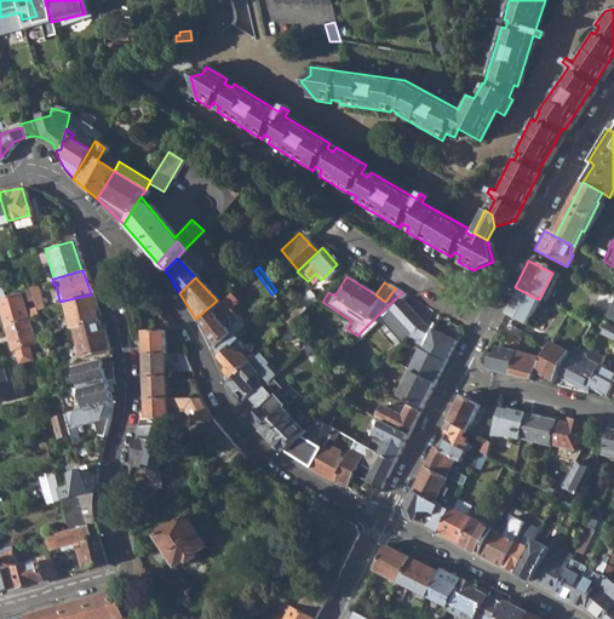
[(19,288),(23,301),(30,298),(27,286),(19,288)]
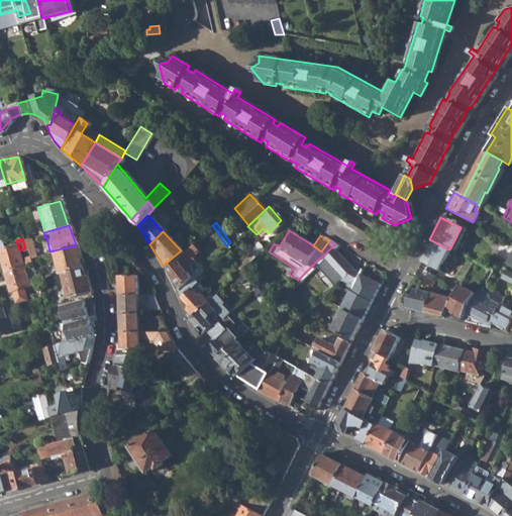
[(435,270),(446,248),(429,239),(417,261),(435,270)]
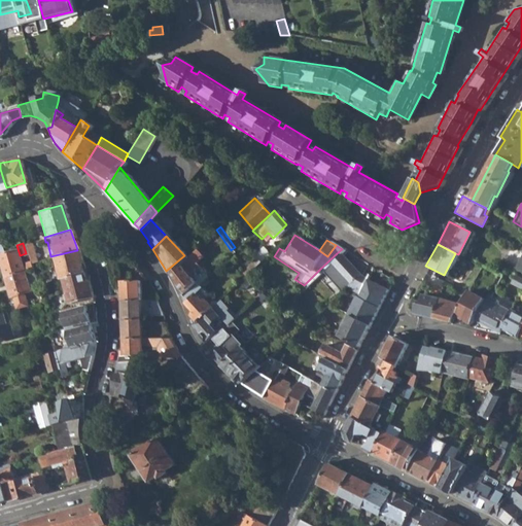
[(20,266),(14,248),(8,250),(7,247),(1,249),(0,245),(0,272),(1,275),(21,269),(30,267),(28,260),(23,261),(24,266),(20,266)]
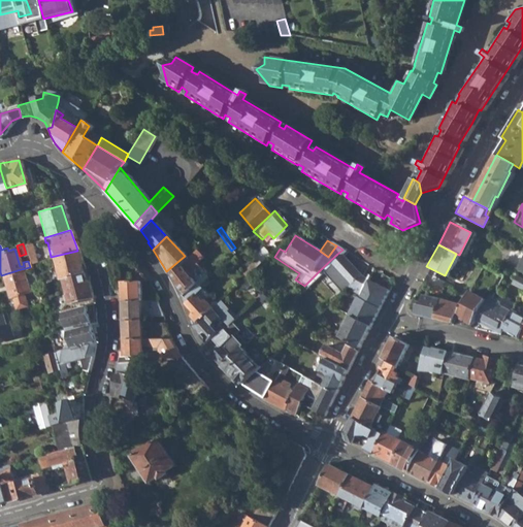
[(253,257),(257,261),(265,253),(258,245),(250,254),(253,257)]
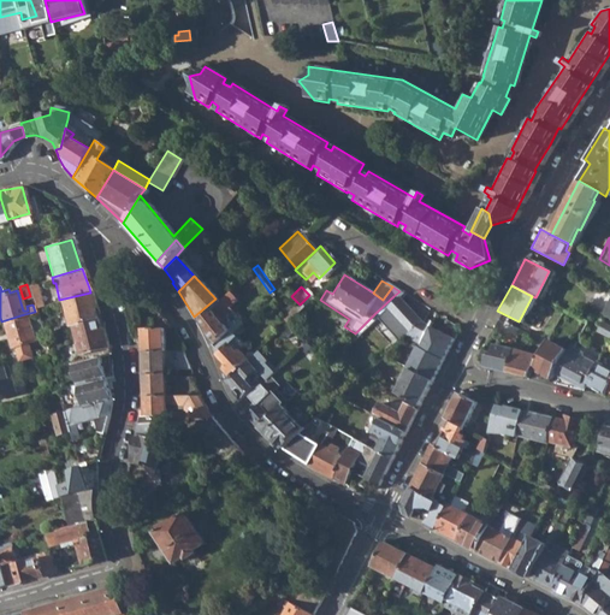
[(194,317),(203,330),(202,331),(209,341),(224,330),(219,324),(220,321),(218,318),(227,311),(224,305),(232,297),(226,290),(215,299),(194,317)]
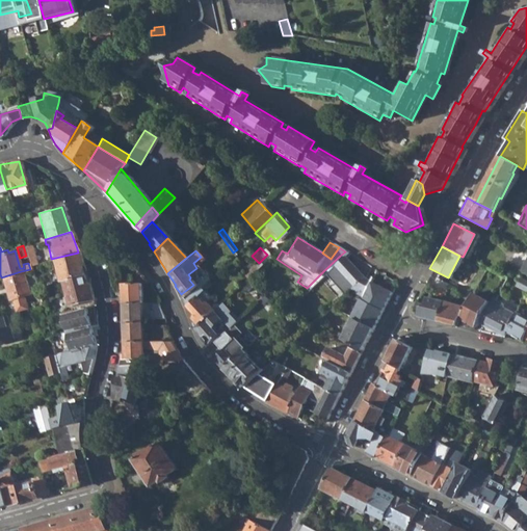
[(51,259),(58,281),(59,281),(82,274),(78,263),(80,262),(78,253),(51,259)]
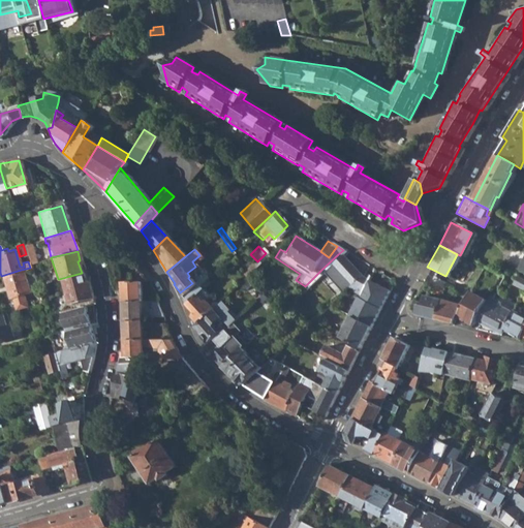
[(514,269),(523,274),(523,251),(514,269)]
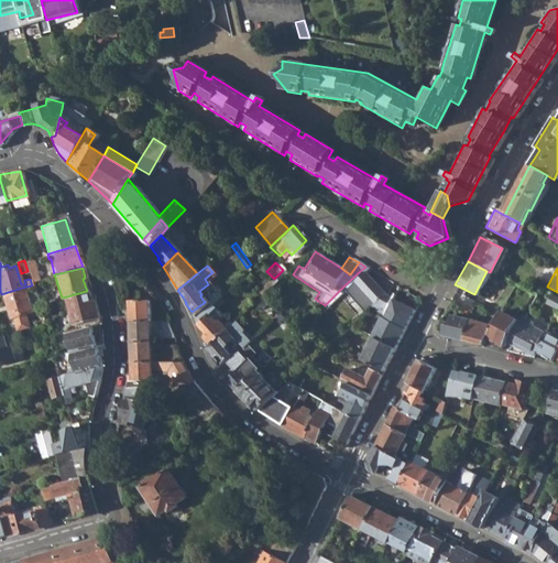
[(379,314),(389,296),(381,293),(360,271),(342,288),(363,310),(365,306),(379,314)]
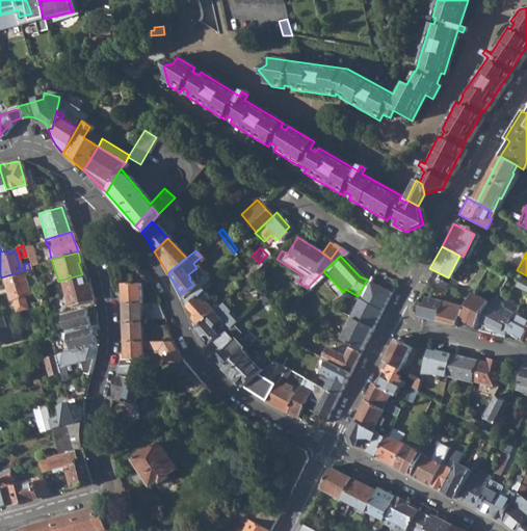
[(239,273),(243,277),(244,276),(259,263),(255,259),(239,273)]
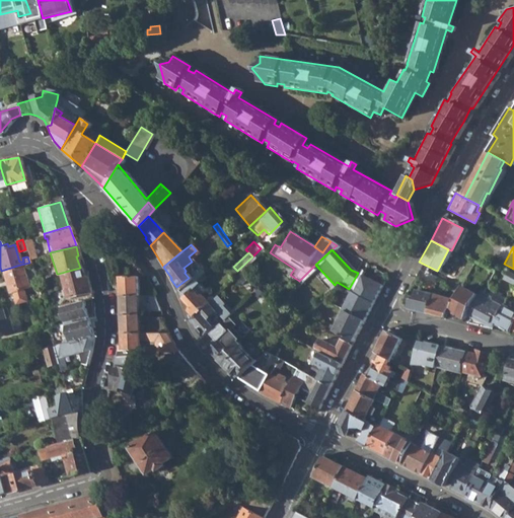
[(117,295),(136,295),(136,276),(140,276),(124,253),(111,256),(116,276),(116,287),(117,295)]
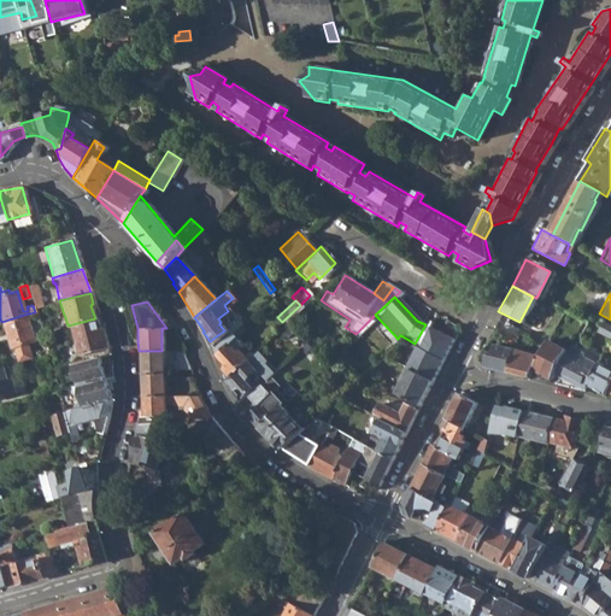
[(224,316),(233,327),(241,318),(233,309),(224,316)]
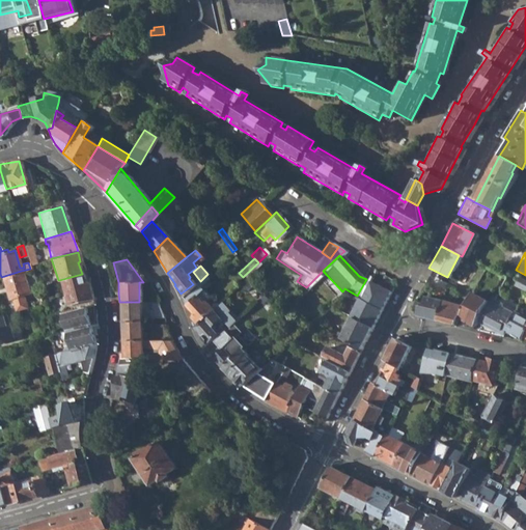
[(27,293),(21,271),(1,277),(7,299),(10,298),(11,301),(10,301),(14,311),(25,308),(22,298),(19,299),(18,296),(27,293)]
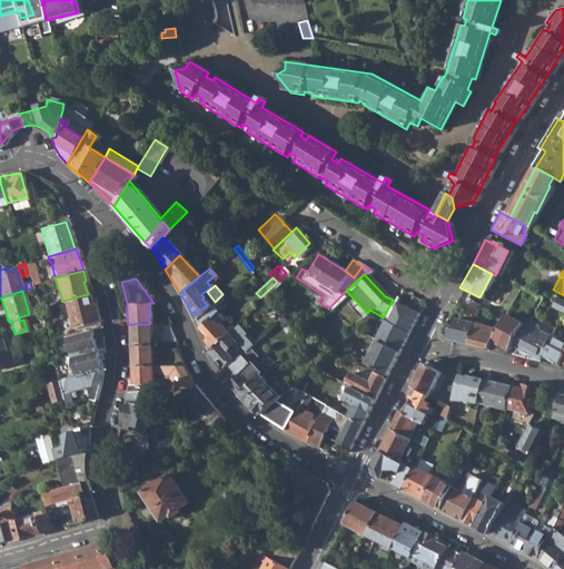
[(72,327),(75,334),(89,331),(98,327),(98,323),(97,319),(94,305),(91,305),(88,294),(63,301),(71,327),(72,327)]
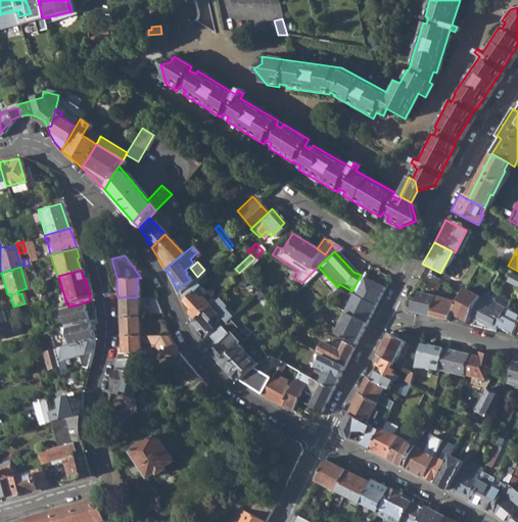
[(517,277),(507,271),(502,279),(514,286),(517,277)]
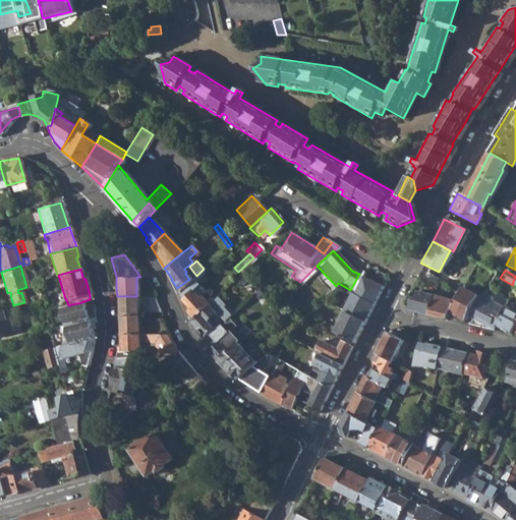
[(232,277),(238,283),(244,277),(239,271),(238,272),(232,277)]
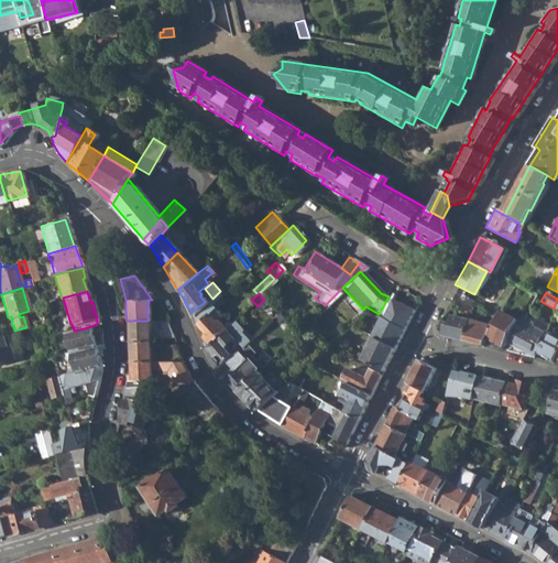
[(206,344),(222,327),(214,317),(219,313),(209,302),(197,312),(192,316),(190,317),(194,324),(201,332),(198,335),(206,344)]
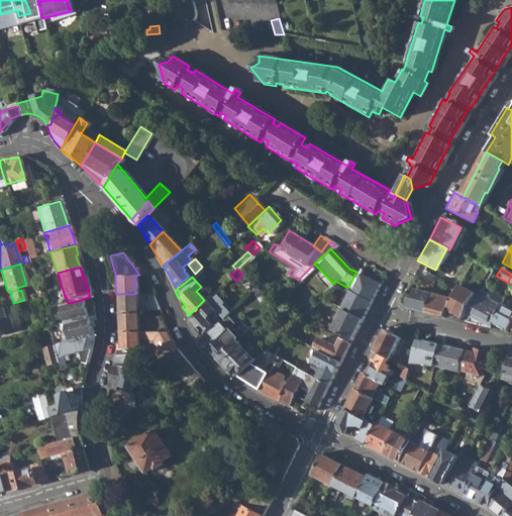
[(30,285),(33,297),(38,296),(35,284),(30,285)]
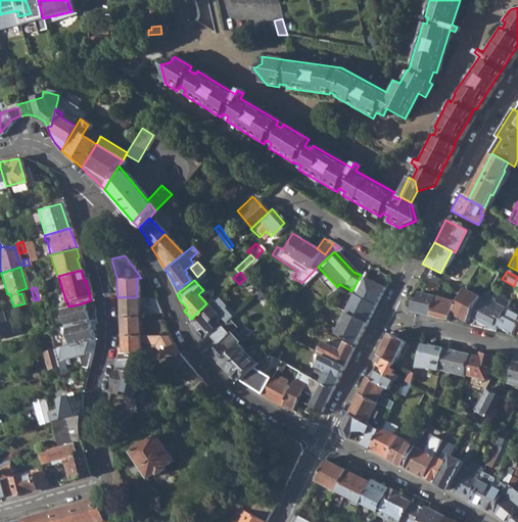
[(426,315),(431,296),(415,292),(413,299),(409,298),(407,310),(426,315)]
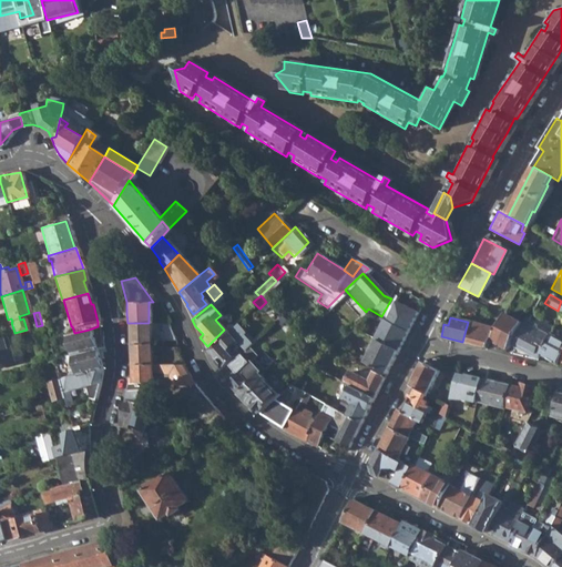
[(487,338),(503,347),(513,327),(497,319),(492,327),(487,338)]
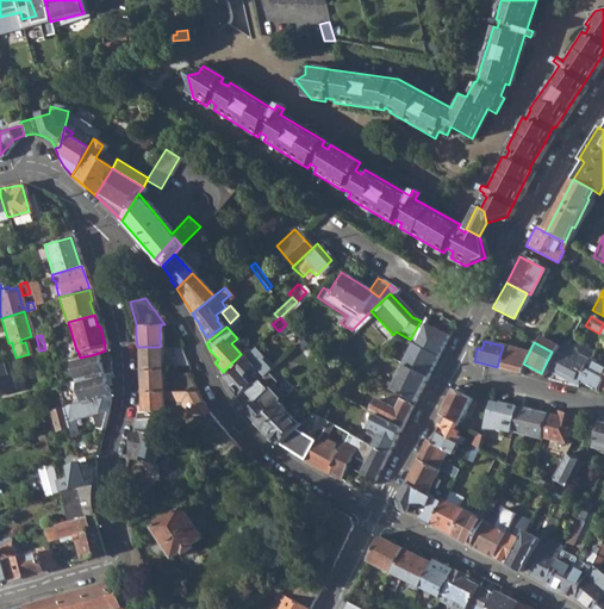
[(558,350),(547,371),(547,372),(572,385),(576,380),(585,359),(583,358),(573,353),(571,348),(561,343),(558,350)]
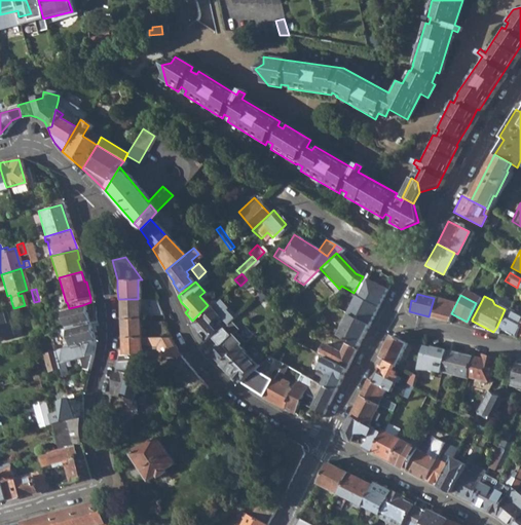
[(451,313),(456,303),(434,297),(434,298),(429,316),(447,321),(451,313)]
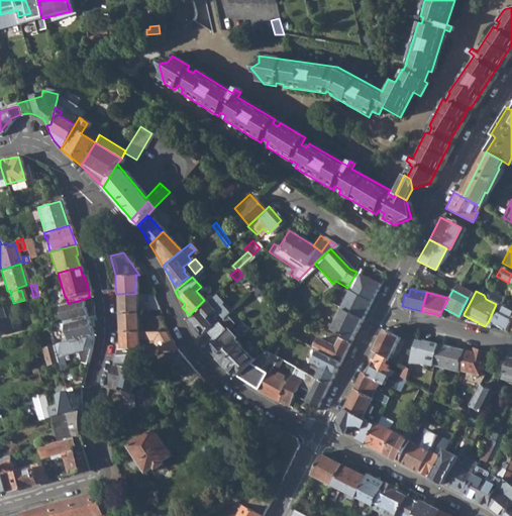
[(116,294),(116,313),(136,312),(136,309),(156,309),(149,293),(135,294),(116,294)]
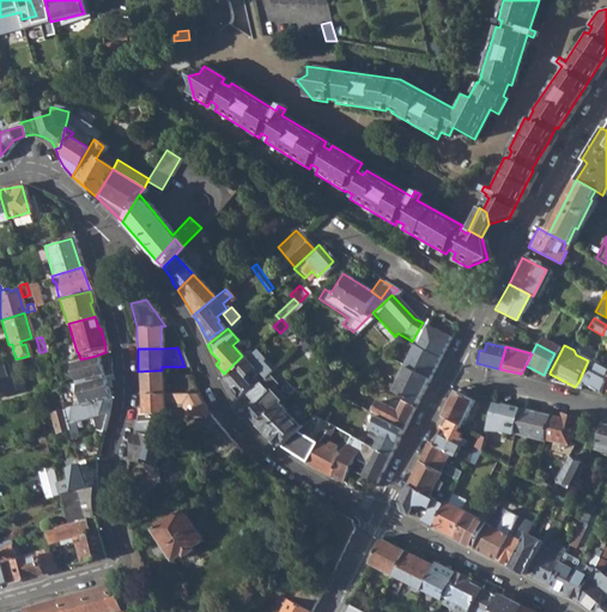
[(224,374),(220,376),(229,387),(226,389),(234,398),(248,385),(241,376),(247,370),(252,367),(258,373),(265,365),(259,359),(261,357),(252,347),(242,356),(224,374)]
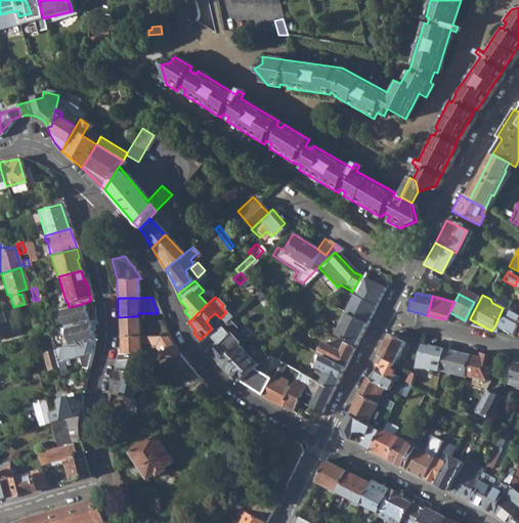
[(502,304),(490,299),(492,303),(501,307),(502,304)]
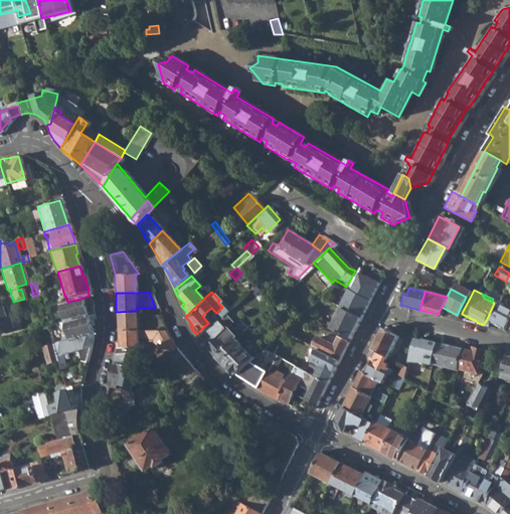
[(82,304),(80,299),(67,302),(59,304),(64,322),(91,316),(90,305),(87,306),(86,303),(82,304)]
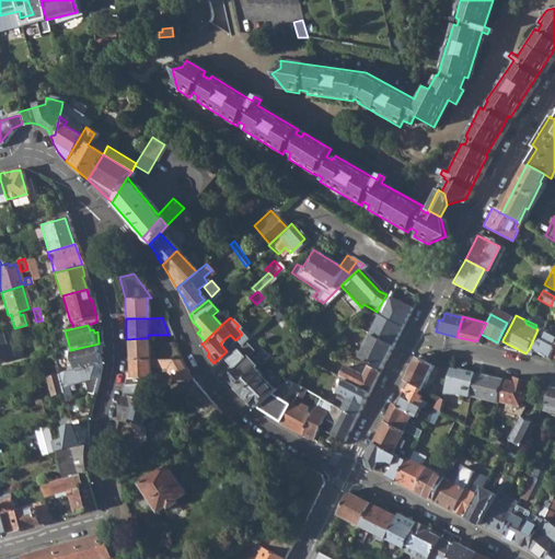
[(284,330),(288,335),(293,330),(288,325),(284,330)]
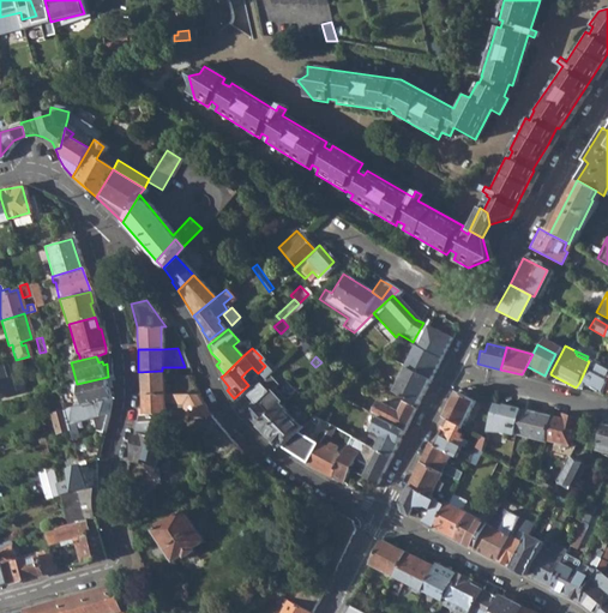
[(597,392),(600,388),(607,371),(607,360),(607,364),(600,360),(596,366),(589,361),(579,383),(597,392)]
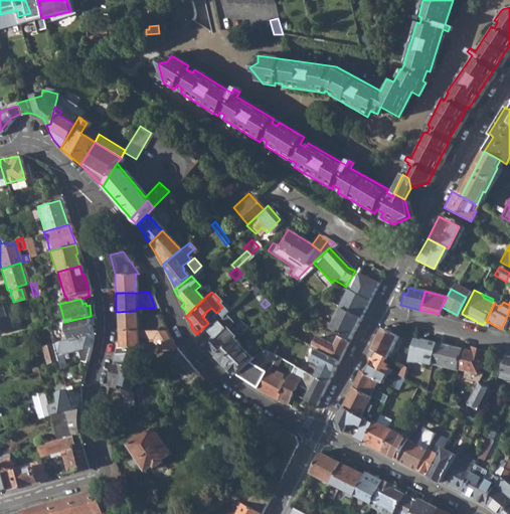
[(0,331),(11,328),(4,304),(0,305),(0,331)]
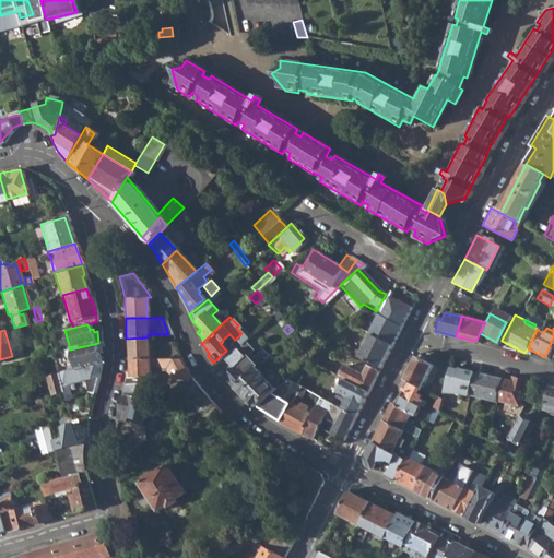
[(242,333),(235,340),(238,343),(245,336),(242,333)]
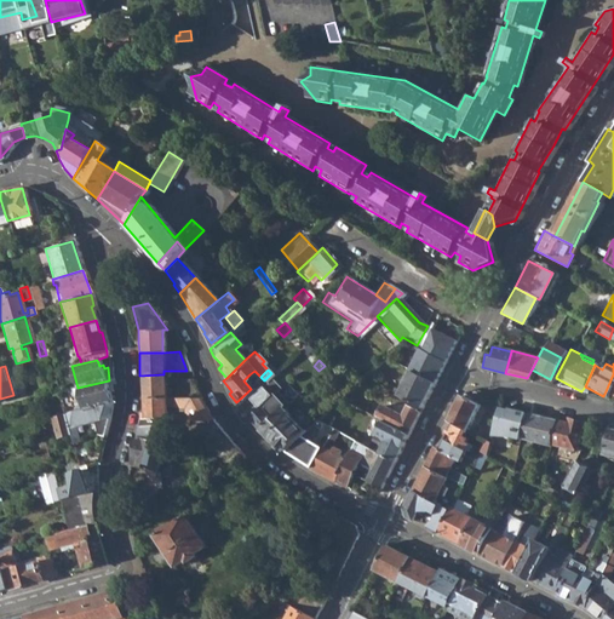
[(386,389),(419,406),(431,382),(407,370),(397,390),(388,385),(386,389)]
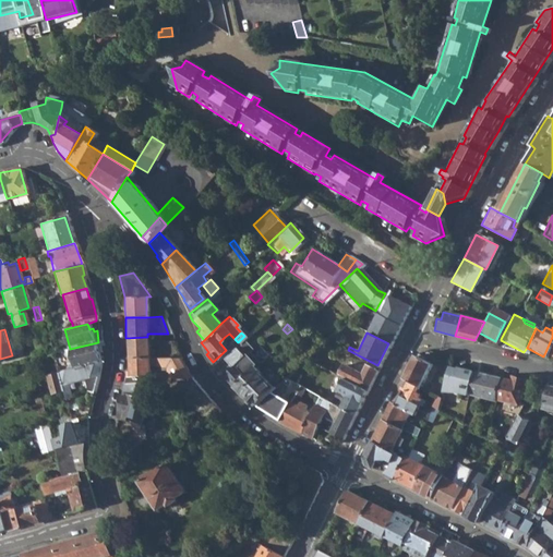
[(125,338),(127,359),(177,358),(170,340),(147,340),(147,337),(125,338)]
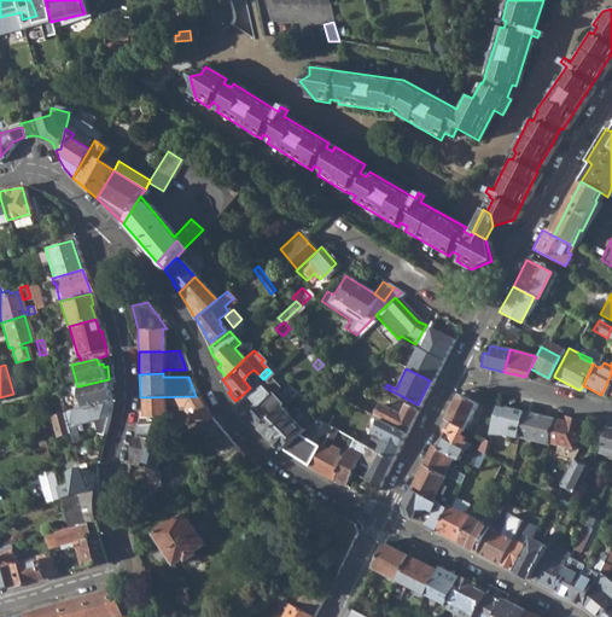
[(77,386),(83,408),(108,400),(108,397),(105,390),(109,389),(108,384),(110,383),(109,379),(77,386)]
